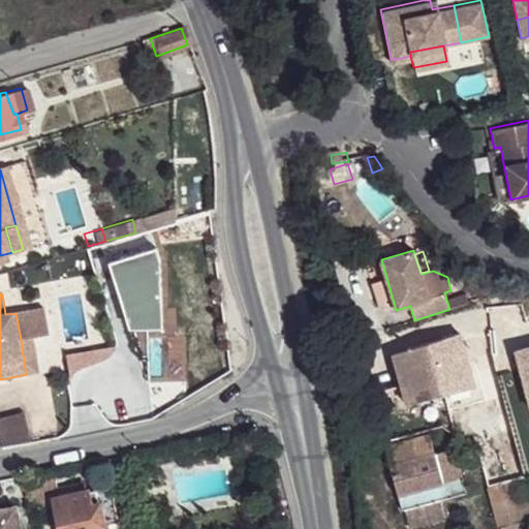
[(446,300),(449,309),(468,303),(467,299),(464,293),(446,300)]
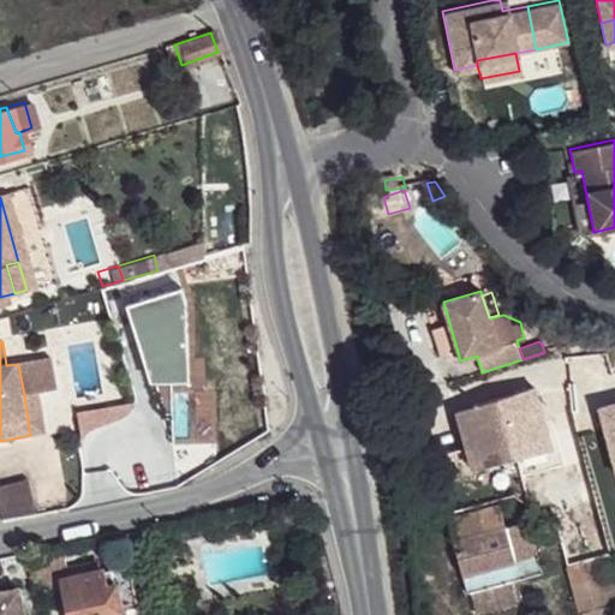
[(533,388),(500,399),(512,437),(547,428),(533,388)]
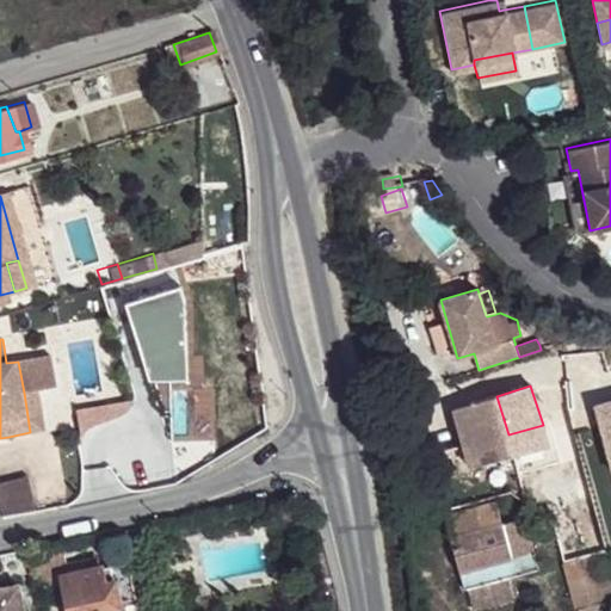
[(24,393),(30,432),(44,430),(36,390),(24,393)]
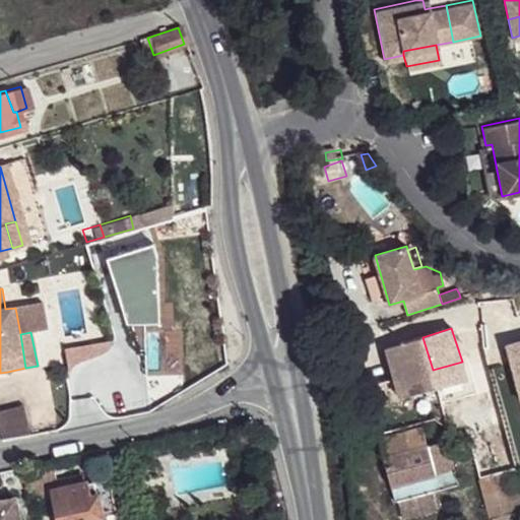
[(423,337),(386,348),(396,380),(401,395),(402,399),(439,389),(433,370),(423,337)]
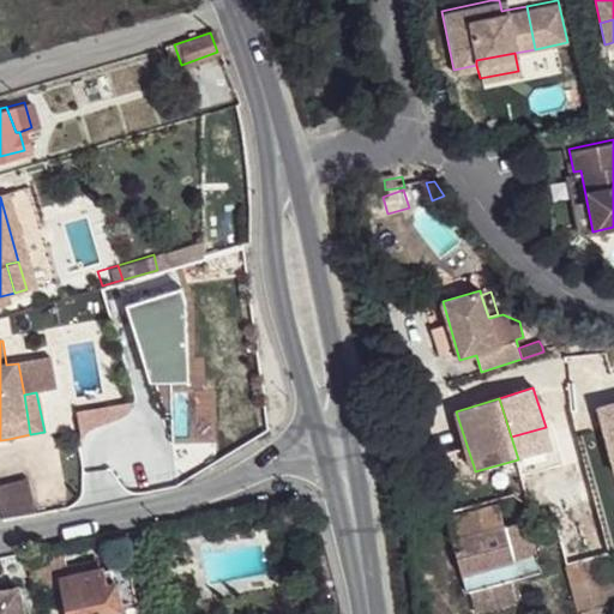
[(438,474),(474,467),(468,449),(433,455),(438,474)]
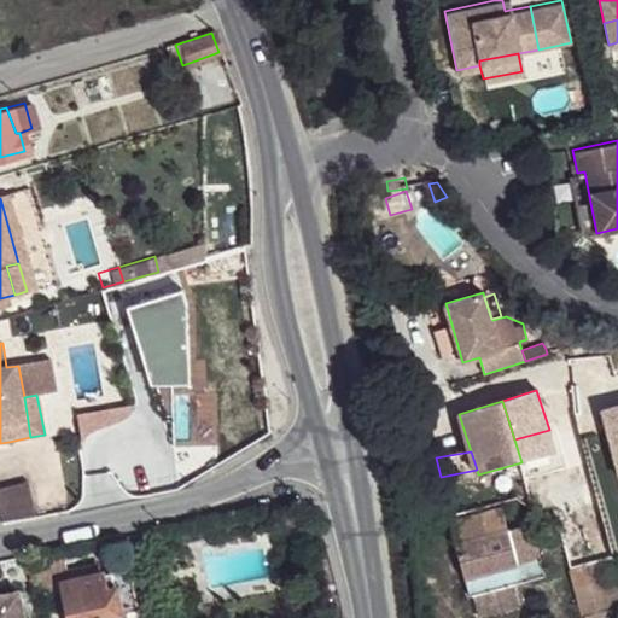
[(0,506),(4,522),(36,513),(28,483),(0,489),(0,506)]
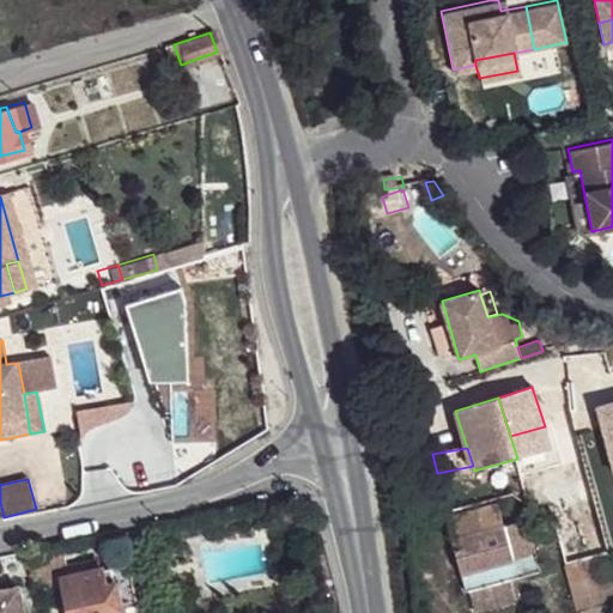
[(498,498),(504,520),(521,515),(514,493),(498,498)]
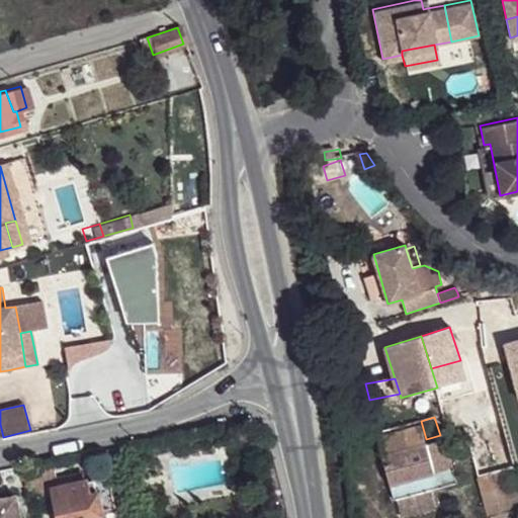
[(426,444),(422,426),(378,437),(382,455),(426,444)]
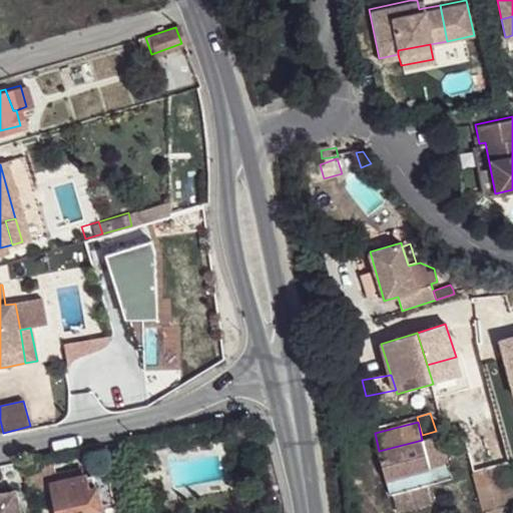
[(499,472),(509,470),(499,431),(489,434),(499,472)]
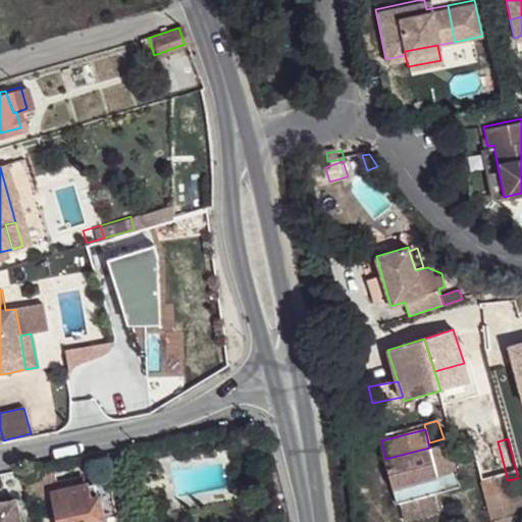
[(498,441),(474,448),(483,486),(492,521),(496,520),(496,521),(521,521),(520,514),(515,516),(508,480),(498,441)]
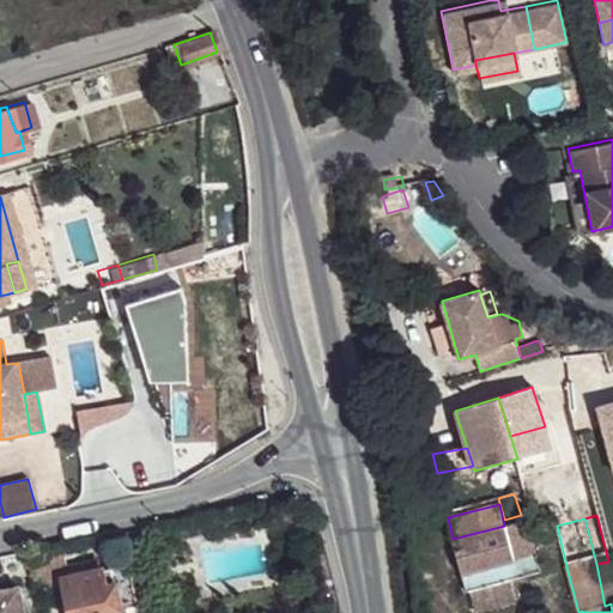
[(541,571),(528,520),(504,526),(453,539),(466,590),(541,571)]
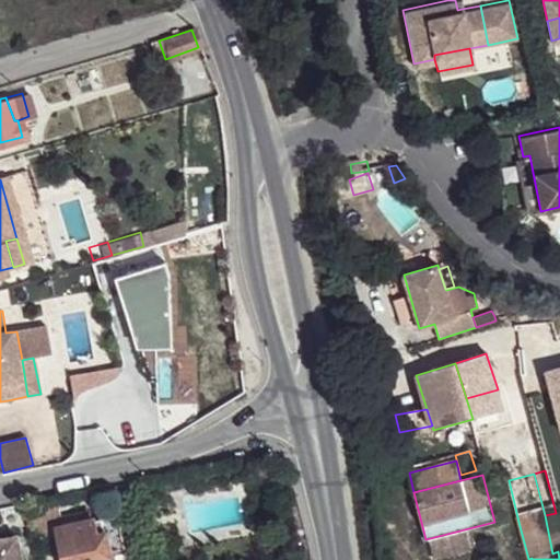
[(94,513),(94,520),(104,517),(119,514),(117,508),(94,513)]
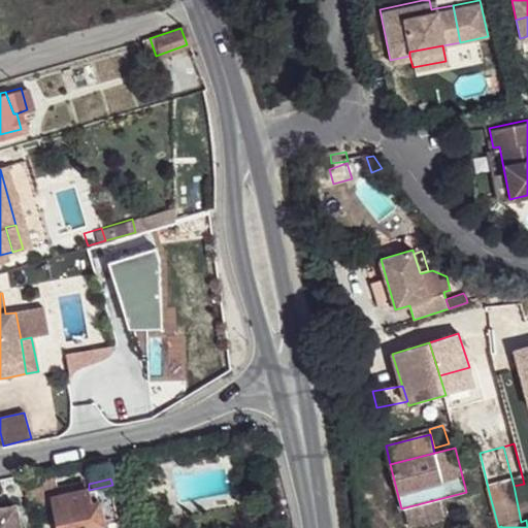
[(101,503),(102,505),(114,503),(112,485),(98,488),(101,503)]
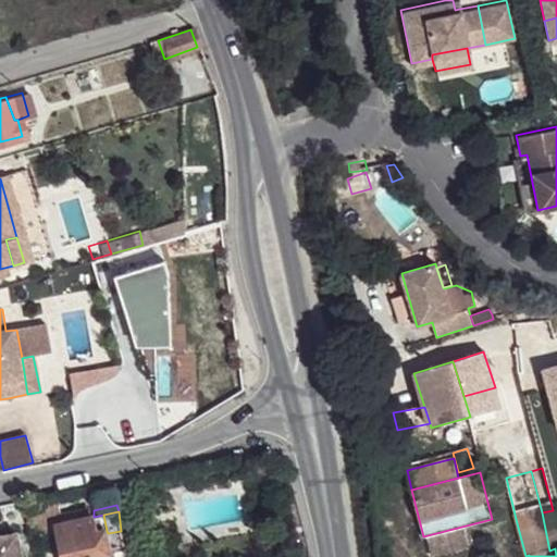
[(103,515),(94,517),(97,532),(107,531),(103,515)]
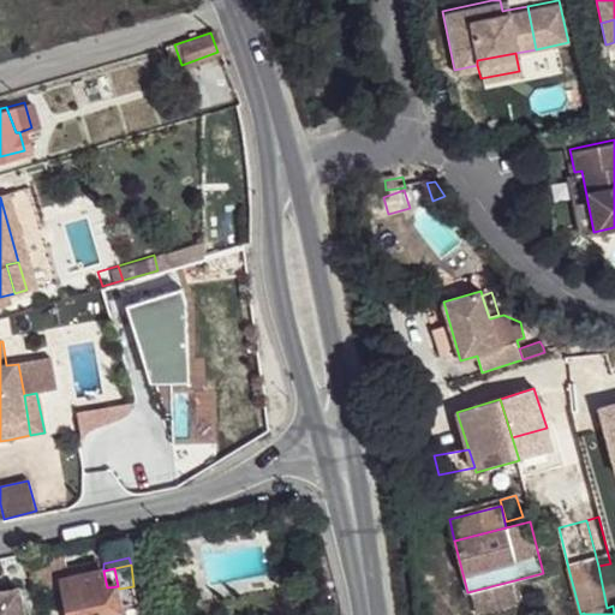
[(39,572),(45,597),(60,592),(55,571),(47,572),(47,571),(39,572)]
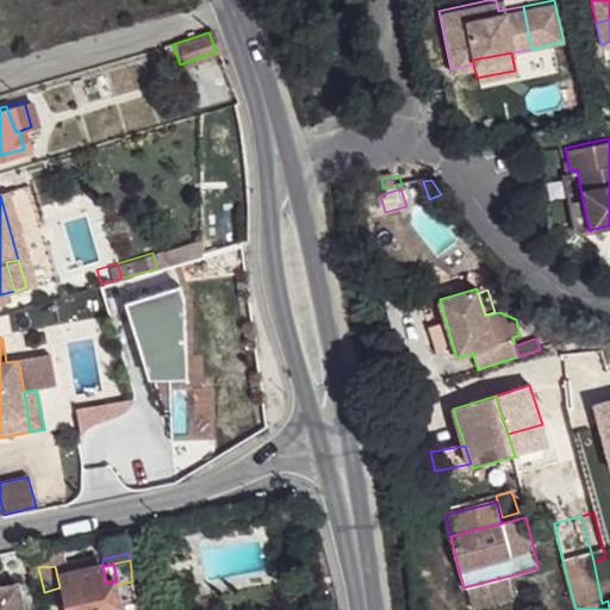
[(63,574),(72,609),(122,609),(122,607),(118,584),(117,582),(106,583),(103,566),(63,574)]
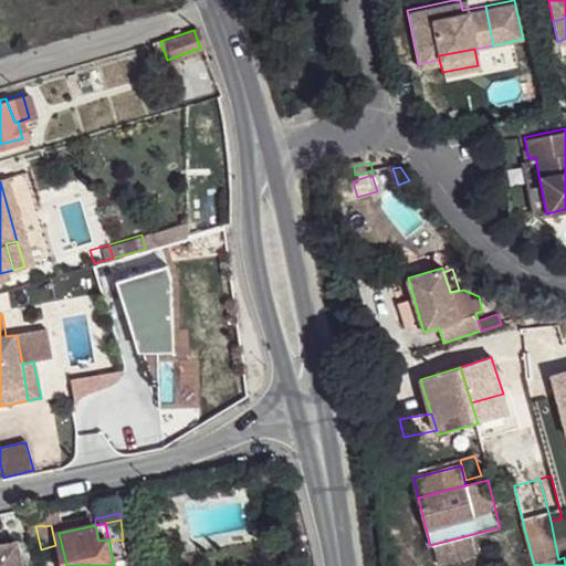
[(109,542),(113,563),(128,559),(123,540),(109,542)]
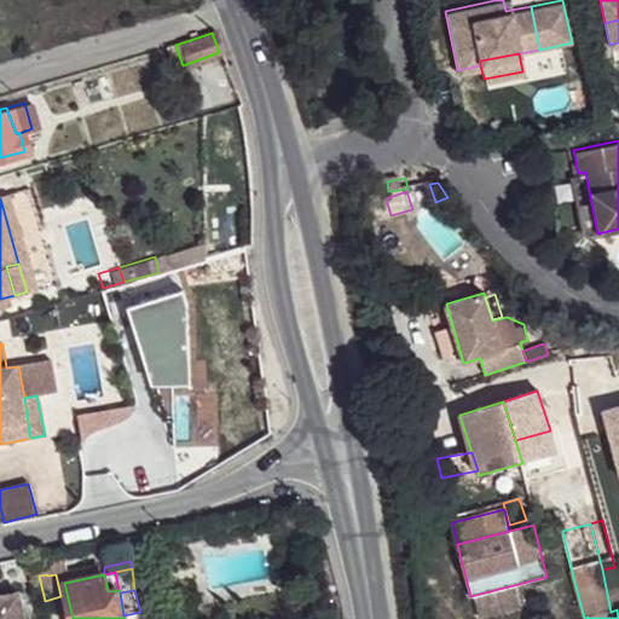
[(0,618),(24,618),(19,593),(0,596),(0,618)]
